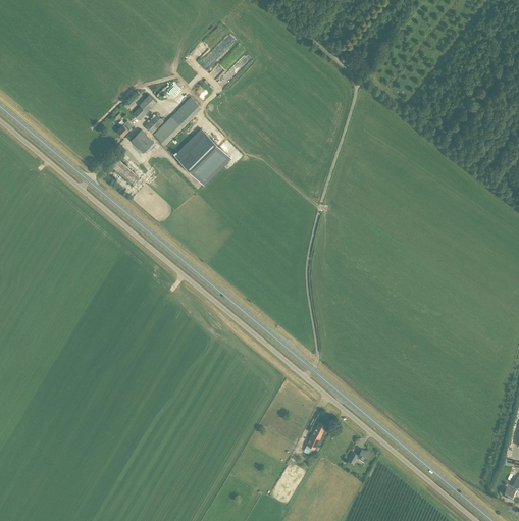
[(139,95),(135,91),(123,102),(127,106),(139,95)]
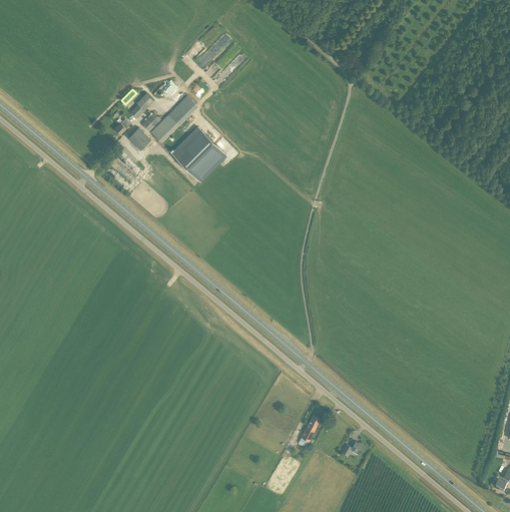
[(133,101),(135,103),(127,110),(133,117),(151,100),(143,92),(133,101)]
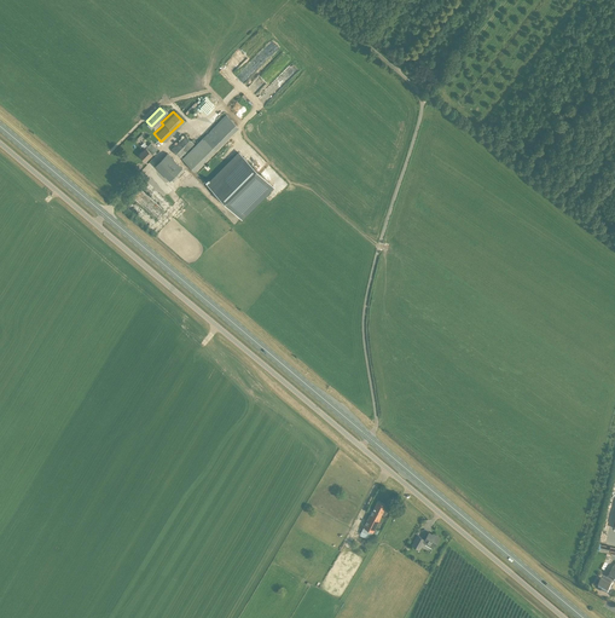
[(178,157),(191,171),(236,126),(222,114),(178,157)]
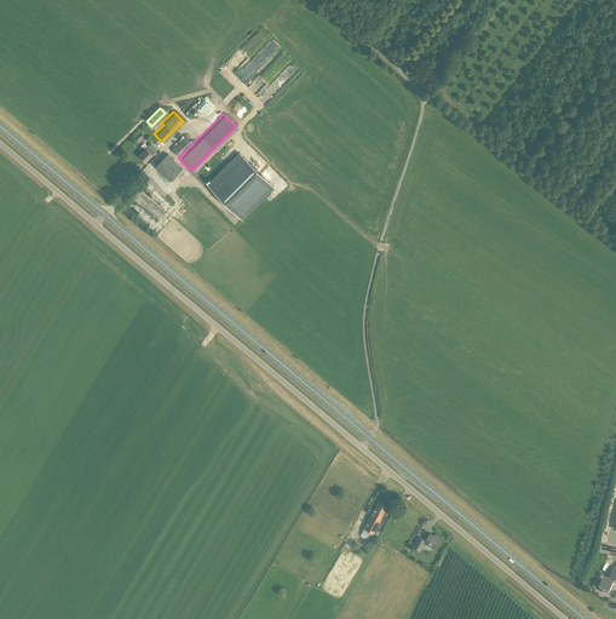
[(182,133),(168,148),(177,158),(191,143),(182,133)]
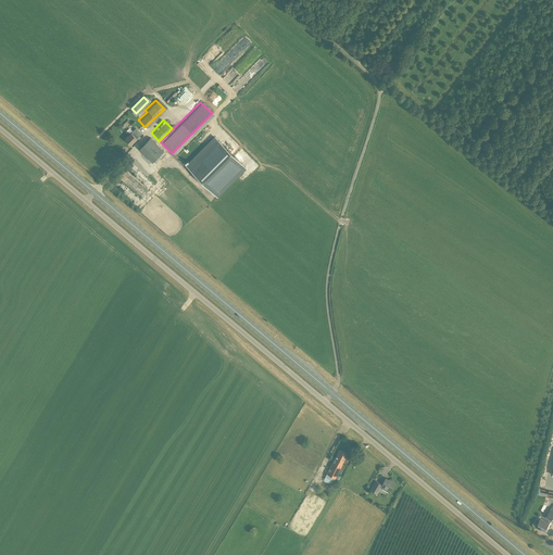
[(128,131),(122,138),(128,143),(134,138),(138,133),(133,127),(128,131)]
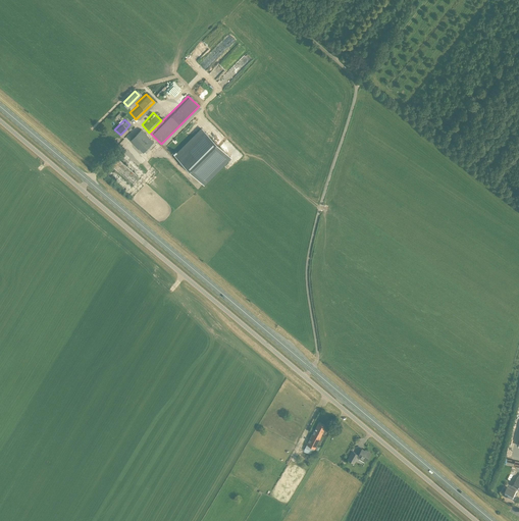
[(199,127),(172,155),(200,183),(227,156),(199,127)]
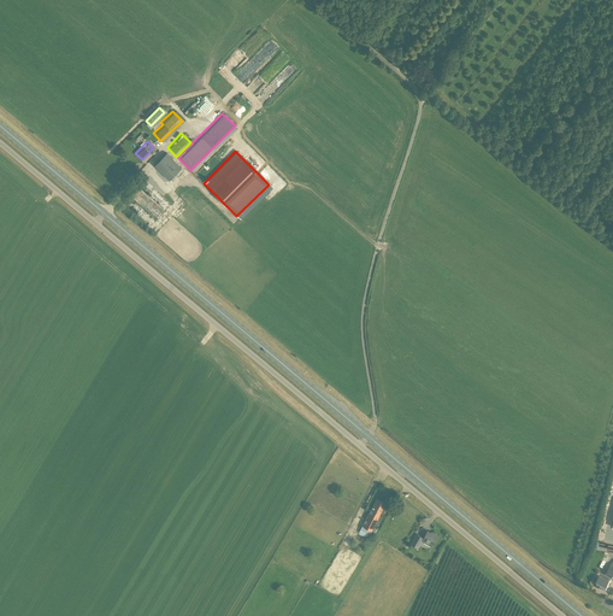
[(164,152),(151,164),(166,179),(178,166),(164,152)]
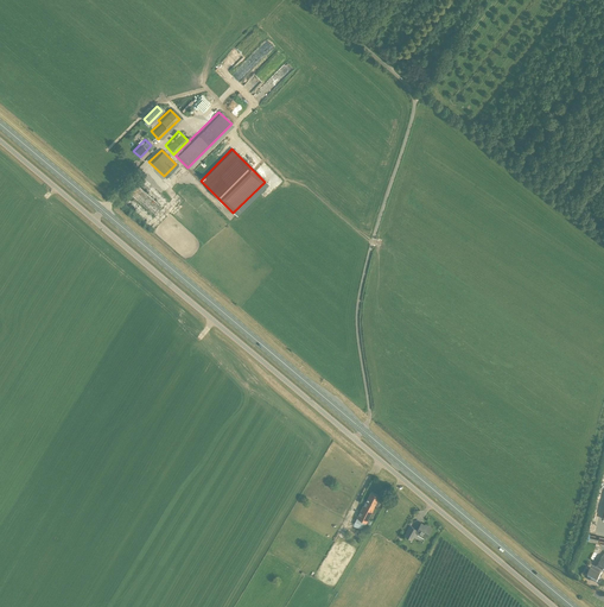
[(376,501),(373,500),(376,494),(368,491),(361,504),(354,516),(363,520),(369,509),(372,504),(374,505),(376,501)]
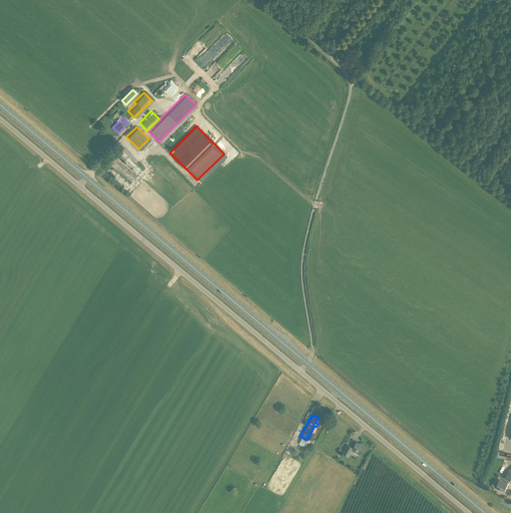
[(350,447),(343,444),(339,452),(345,456),(349,449),(356,454),(361,445),(358,443),(357,444),(353,442),(350,447)]
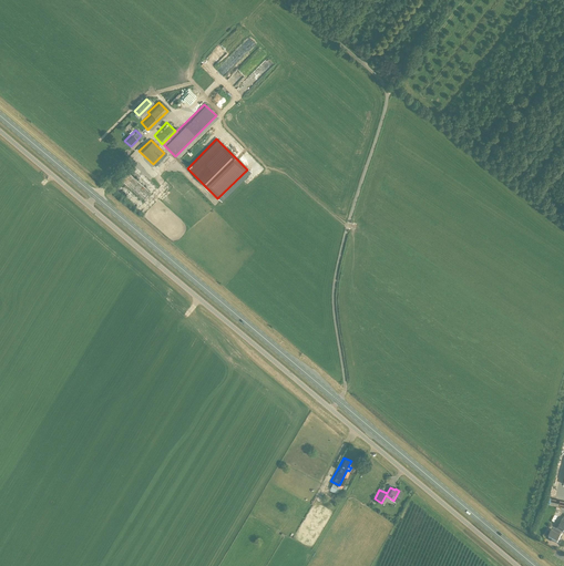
[(554,543),(560,531),(563,533),(563,514),(555,528),(554,527),(553,531),(550,530),(545,537),(554,543)]
